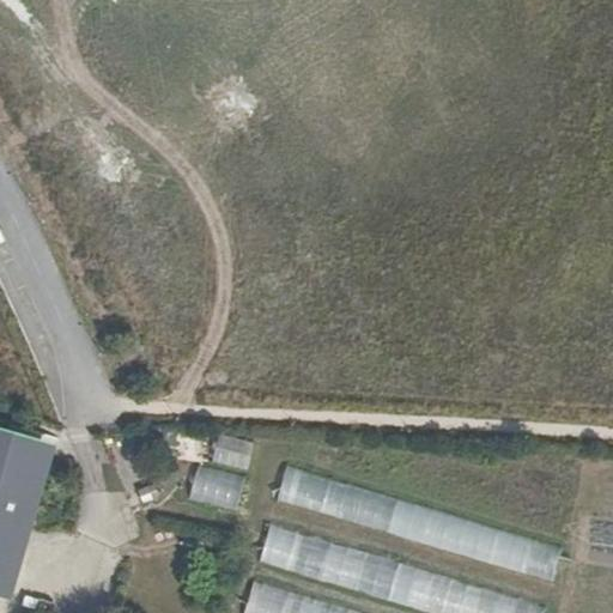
[(59,445),(0,428),(0,595),(13,600),(59,445)]
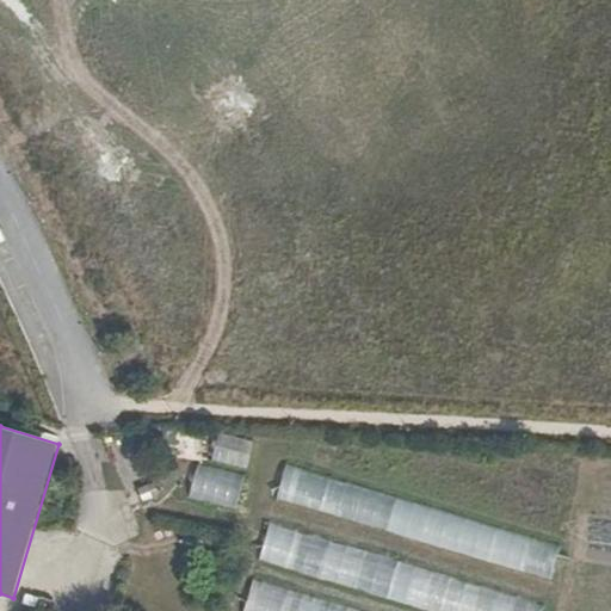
[(246,469),(253,443),(216,432),(209,458),(246,469)]
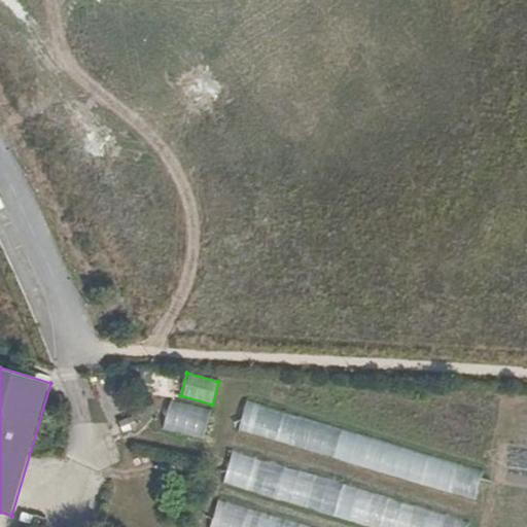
[(160,428),(202,440),(210,411),(168,398),(160,428)]
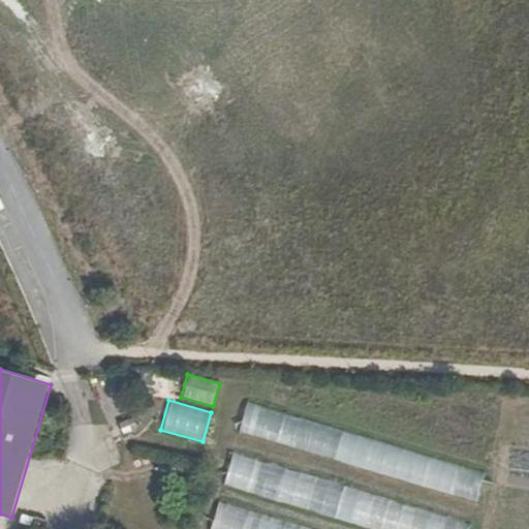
[(481,467),(244,407),(237,434),(474,495),(481,467)]
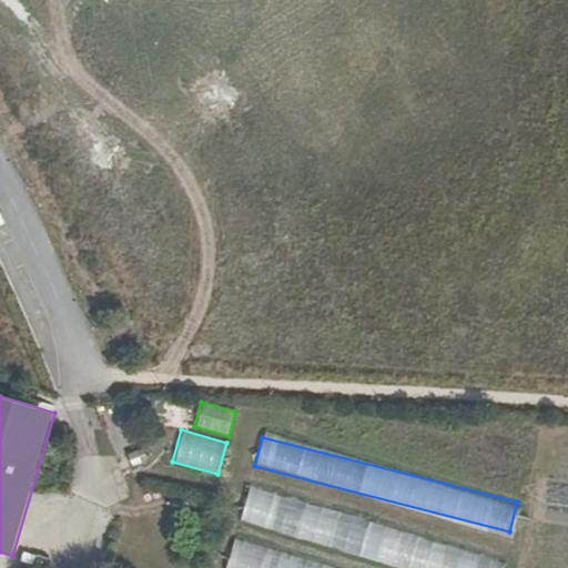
[(245,495),(237,524),(406,567),(499,567),(501,561),(435,544),(435,545),(245,495)]
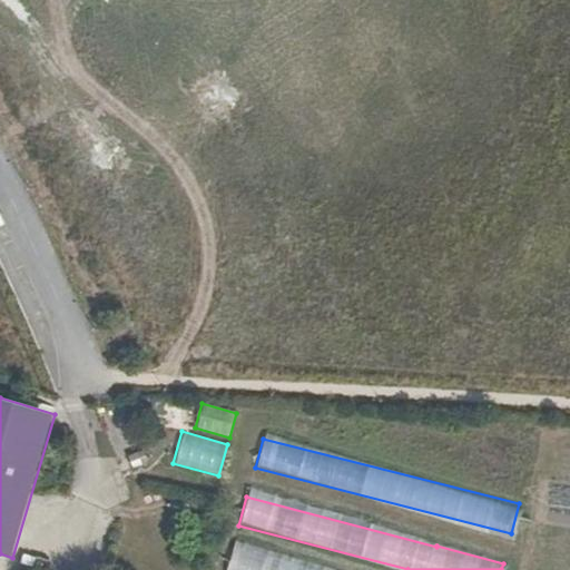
[(331,569),(233,541),(224,569),(331,569)]
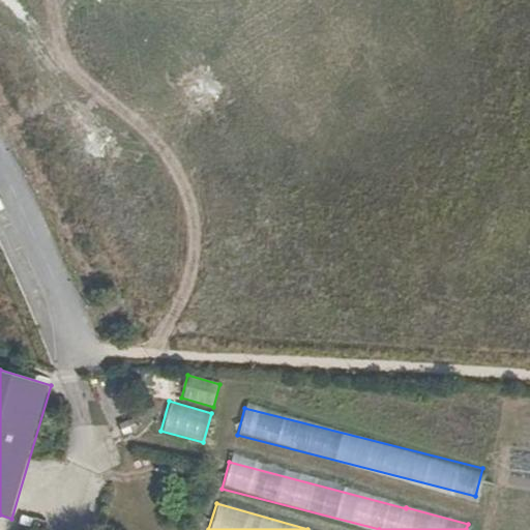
All buildings are outlined.
